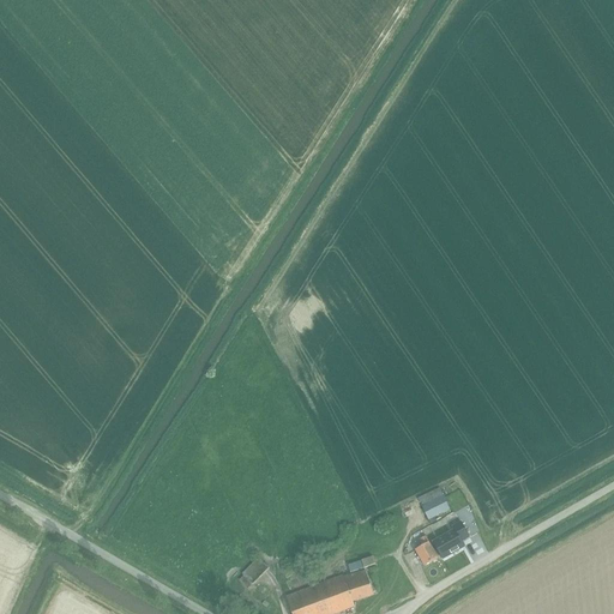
[(428,521),(450,510),(444,497),(422,507),(428,521)]
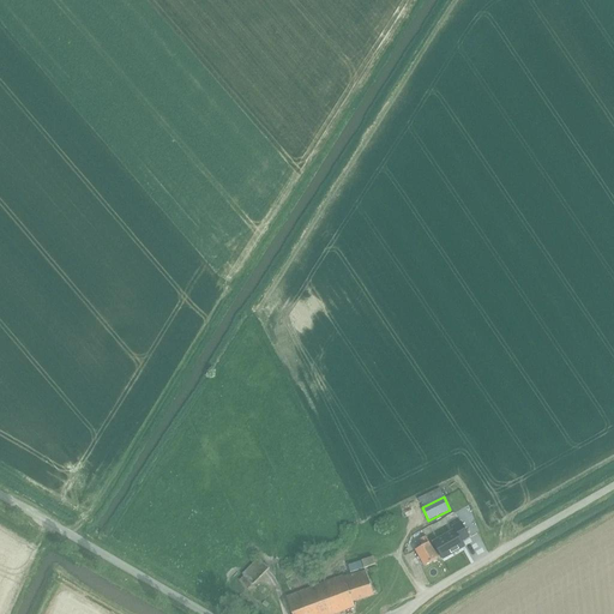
[(452,528),(455,530),(433,542),(443,559),(464,547),(462,541),(469,537),(461,523),(452,528)]
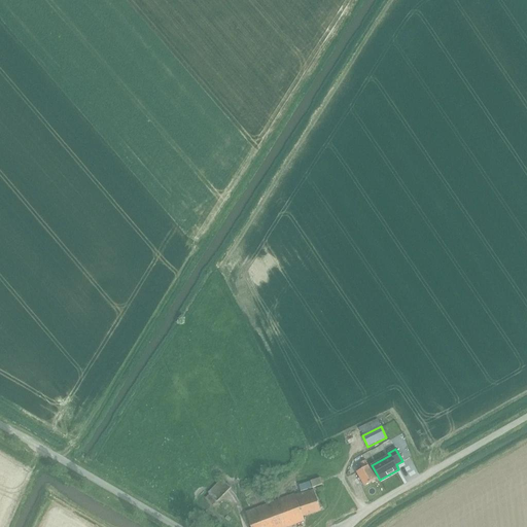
[(376,480),(364,460),(360,463),(362,468),(356,472),(364,486),(376,480)]
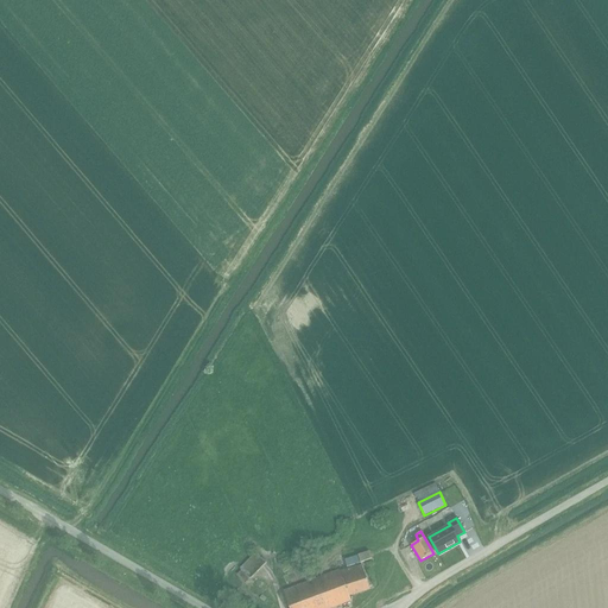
[(347,568),(372,559),(368,551),(344,559),(347,568)]
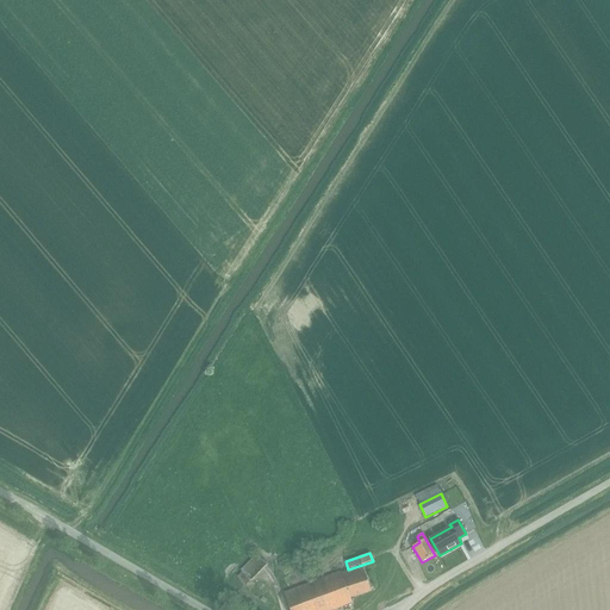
[(241,570),(250,580),(267,565),(256,554),(241,570)]
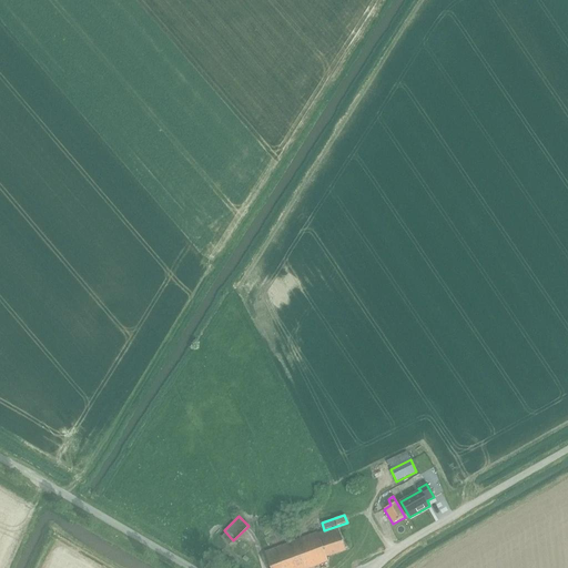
[(337,528),(318,536),(317,534),(265,553),(271,567),(310,567),(327,561),(326,557),(346,550),(337,528)]
